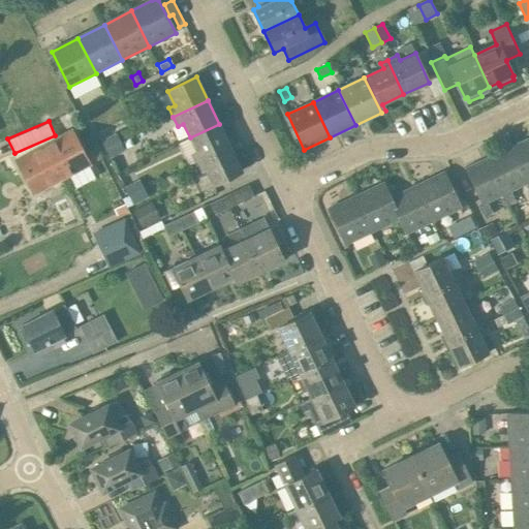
[(219,124),(190,137),(196,152),(191,155),(195,164),(230,148),(219,124)]
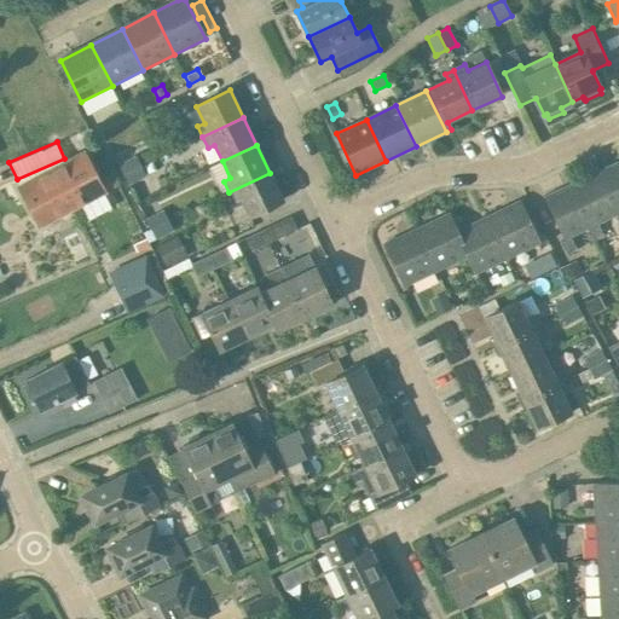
[(74,210),(105,194),(85,154),(52,171),(74,210)]
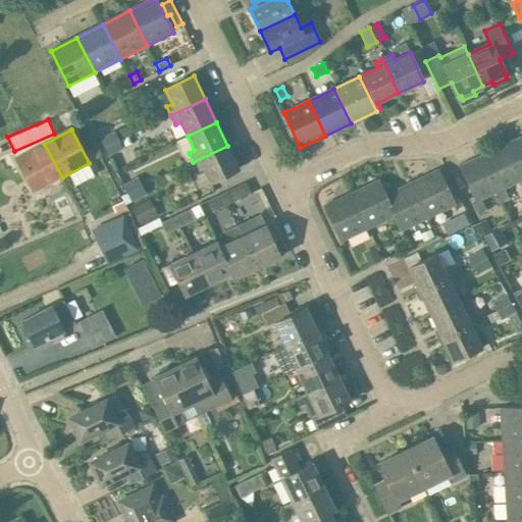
[(114,131),(99,139),(104,148),(118,140),(114,131)]
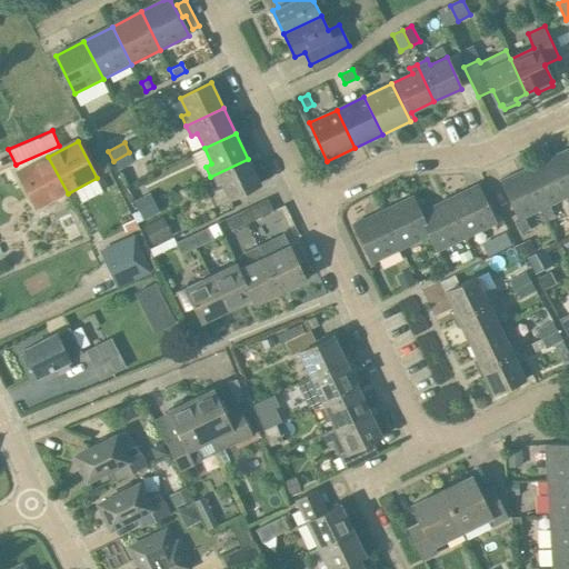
[(568,147),(551,157),(551,158),(568,193),(568,147)]
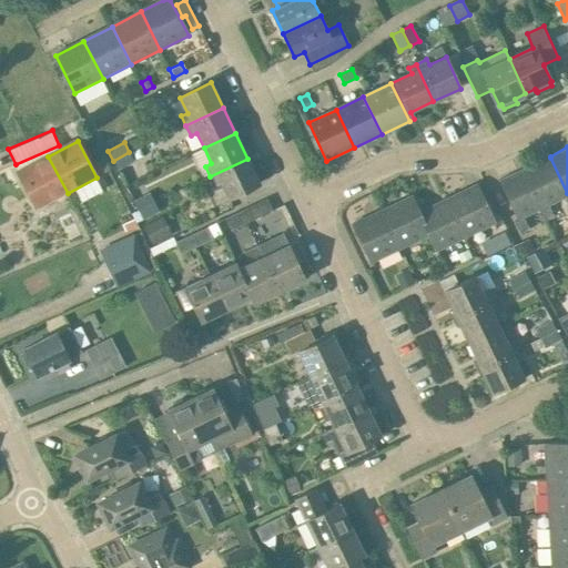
[(129,152),(113,161),(118,170),(134,162),(129,152)]
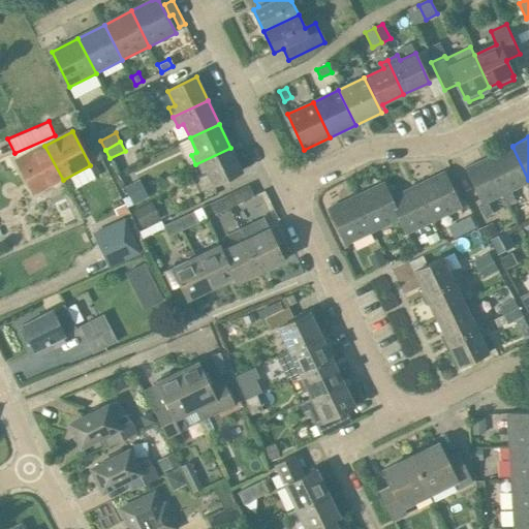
[(44,146),(17,160),(35,194),(63,180),(44,146)]
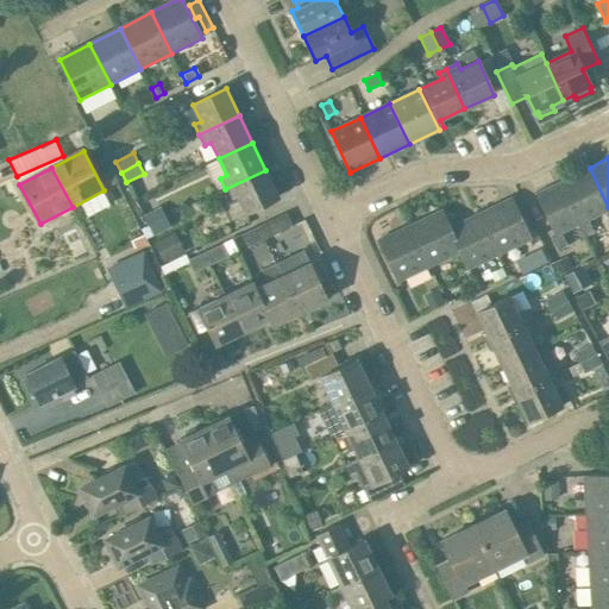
[(590,168),(563,181),(563,182),(589,236),(594,233),(589,221),(606,213),(608,220),(608,207),(590,169),(590,168)]
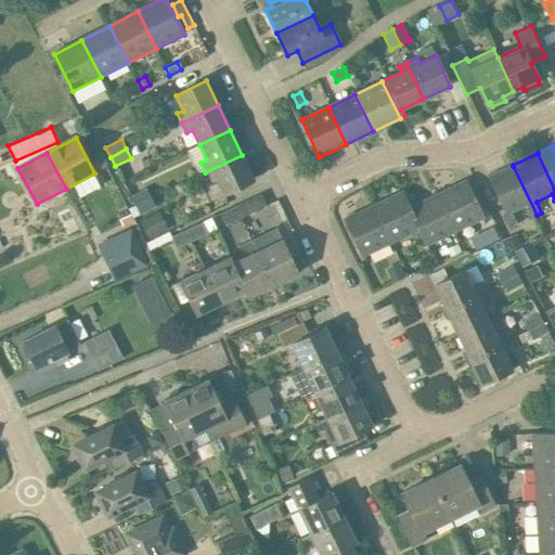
[(242,155),(205,172),(209,182),(216,179),(223,194),(254,180),(242,155)]
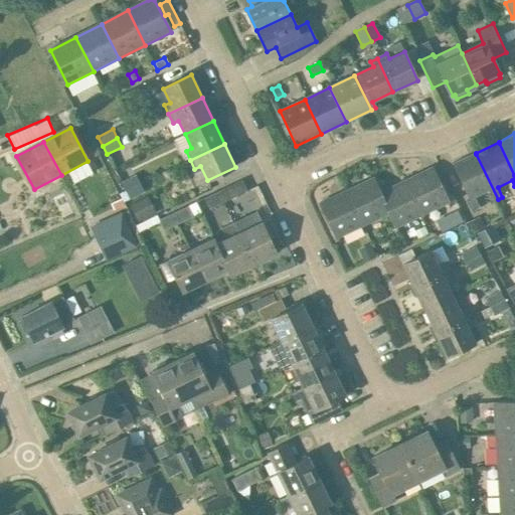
[(93,145),(86,148),(91,158),(98,155),(93,145)]
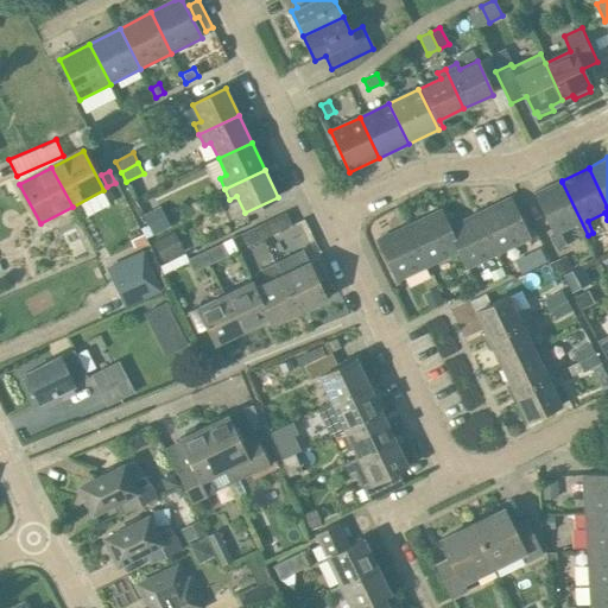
[(562,181),(534,192),(534,195),(555,236),(551,239),(557,249),(567,246),(561,234),(578,226),(583,238),(588,235),(562,182),(562,181)]
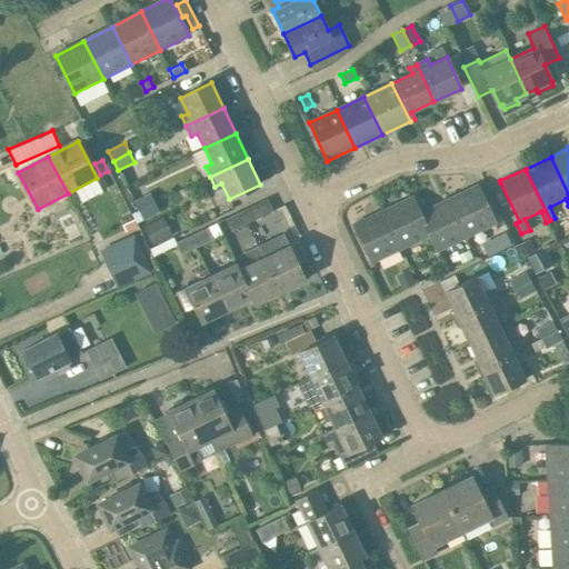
[(477,185),(448,198),(448,200),(467,238),(496,225),(478,186),(477,185)]
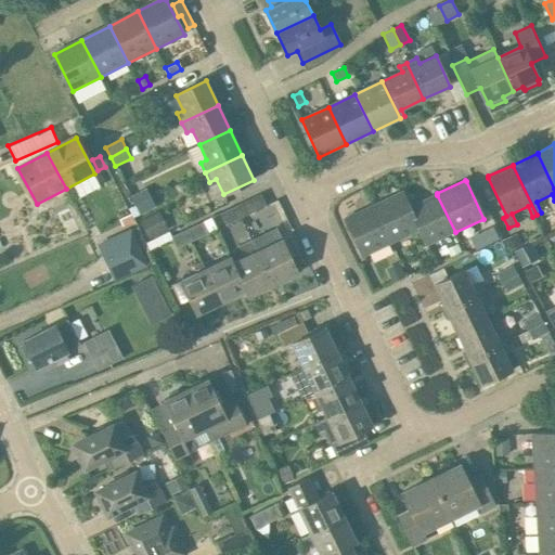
[(146,188),(130,195),(136,205),(151,197),(146,188)]
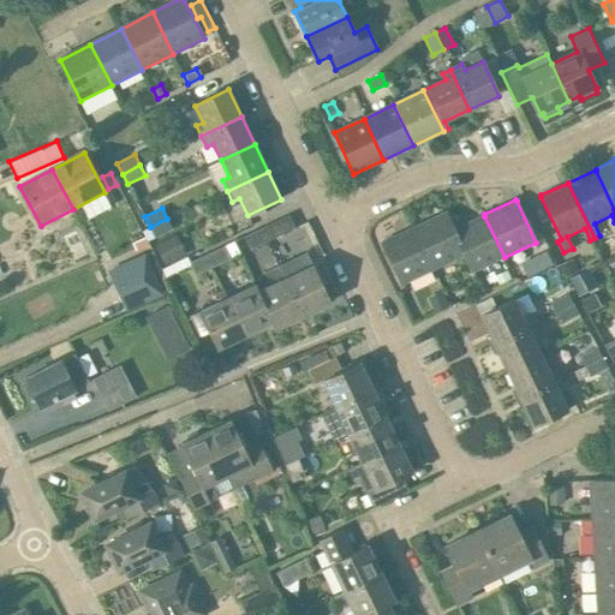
[(445,212),(412,227),(413,228),(434,270),(464,256),(465,255),(452,230),(445,214),(445,212)]
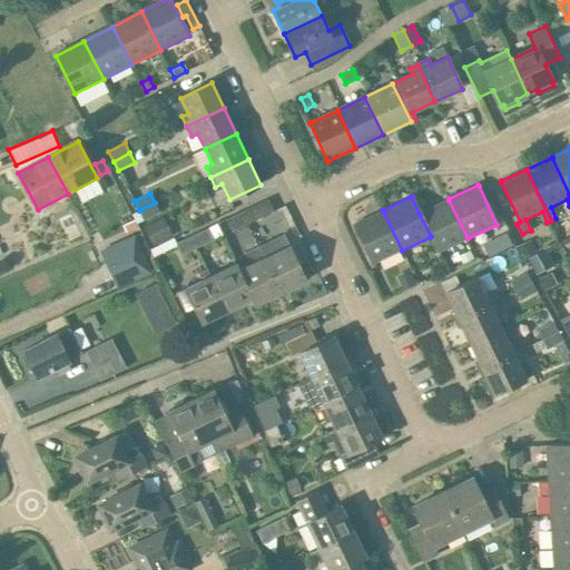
[(449,198),(419,213),(431,236),(439,252),(468,238),(449,200),(449,198)]
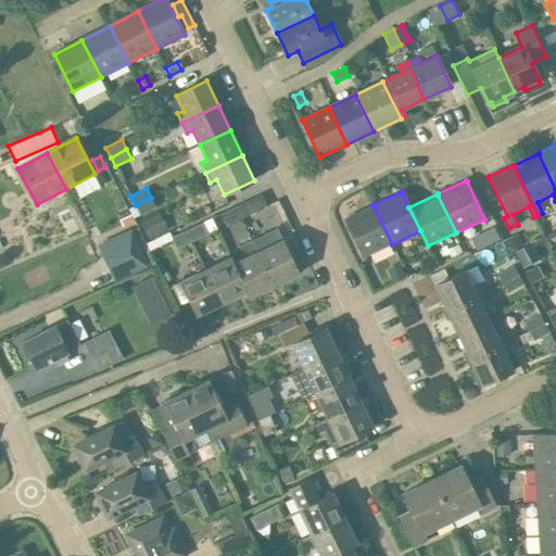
[(240,218),(266,205),(262,194),(235,207),(240,218)]
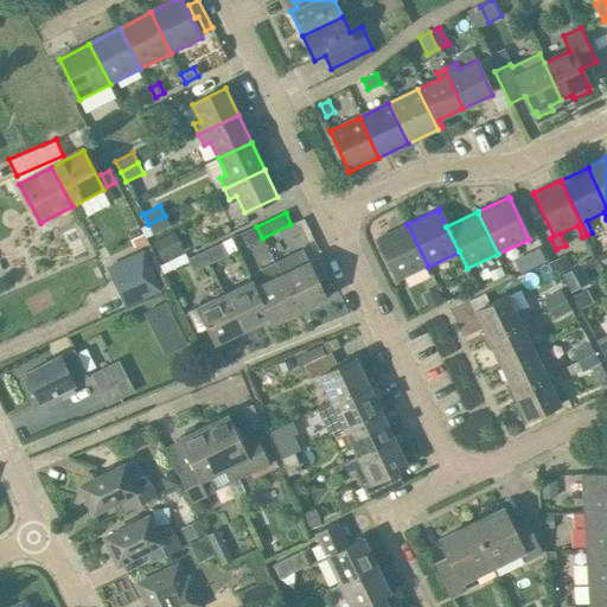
[(165,216),(148,224),(153,235),(171,227),(165,216)]
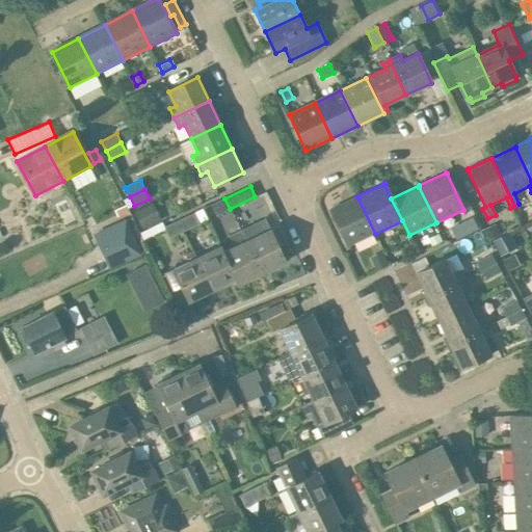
[(356,196),(329,209),(330,211),(348,246),(375,234),(357,197),(356,196)]
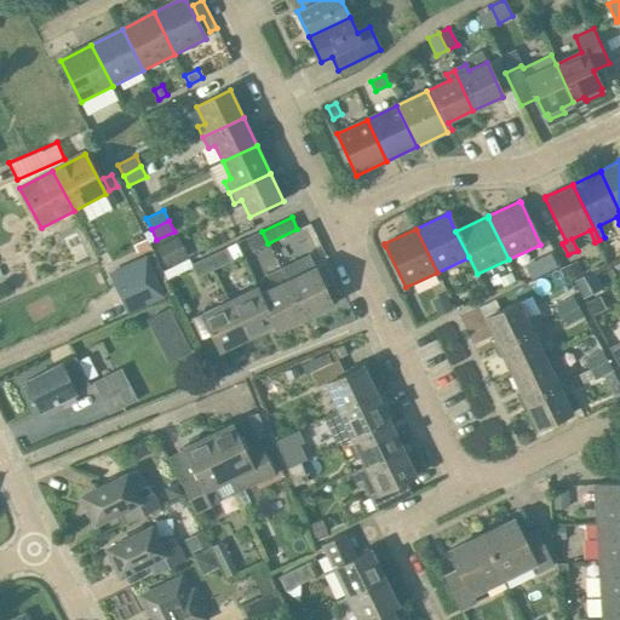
[(253,251),(268,244),(262,231),(247,239),(253,251)]
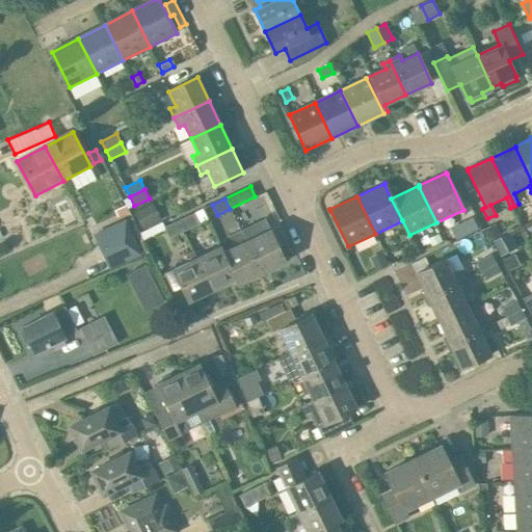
[(141,227),(160,217),(153,201),(134,210),(141,227)]
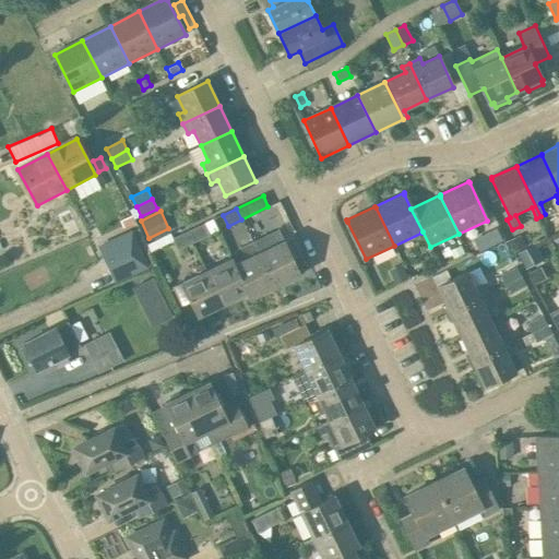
[(131,215),(119,221),(122,229),(135,224),(131,215)]
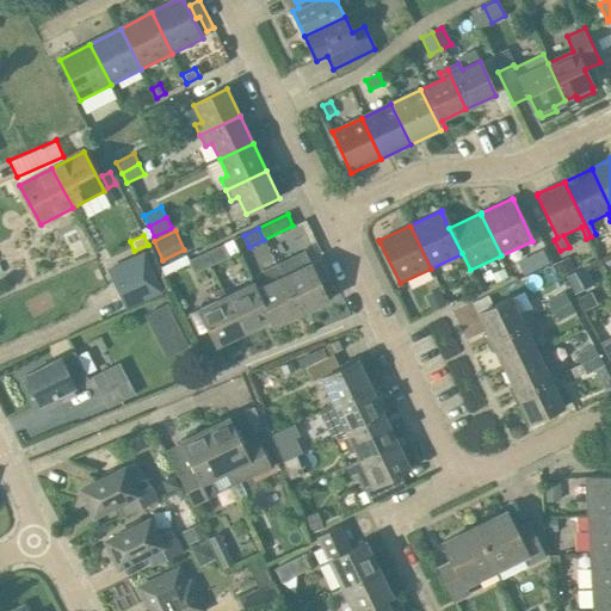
[(211,265),(229,257),(222,245),(205,253),(211,265)]
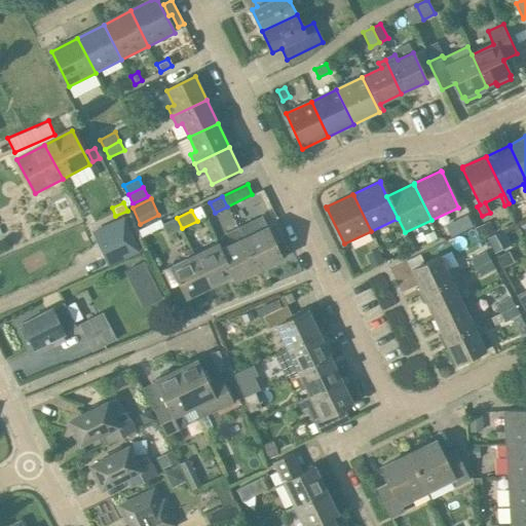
[(466,215),(455,220),(461,232),(473,227),(466,215)]
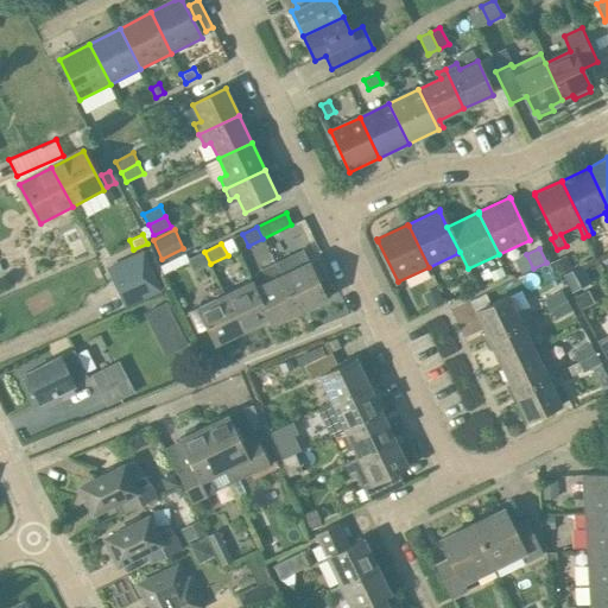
[(194,272),(210,264),(204,252),(188,259),(194,272)]
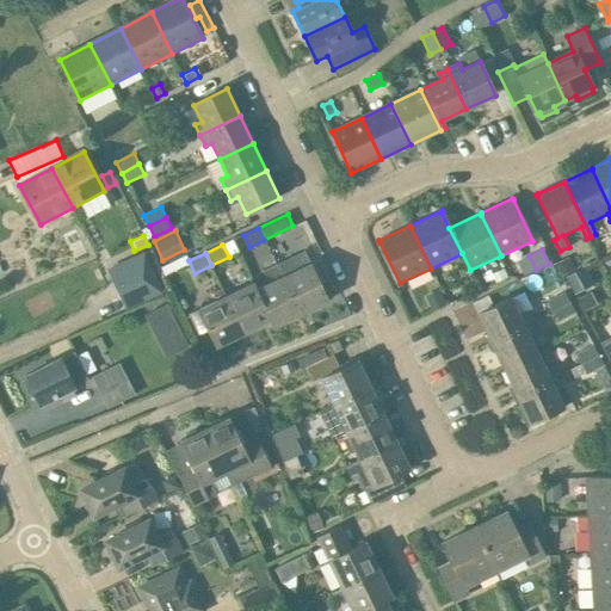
[(560,275),(574,269),(568,254),(554,260),(560,275)]
